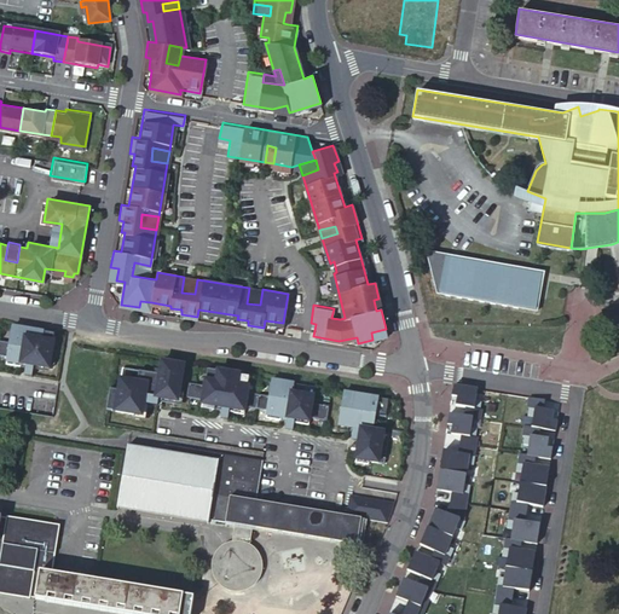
[(445,252),(438,291),(536,308),(544,270),(445,252)]
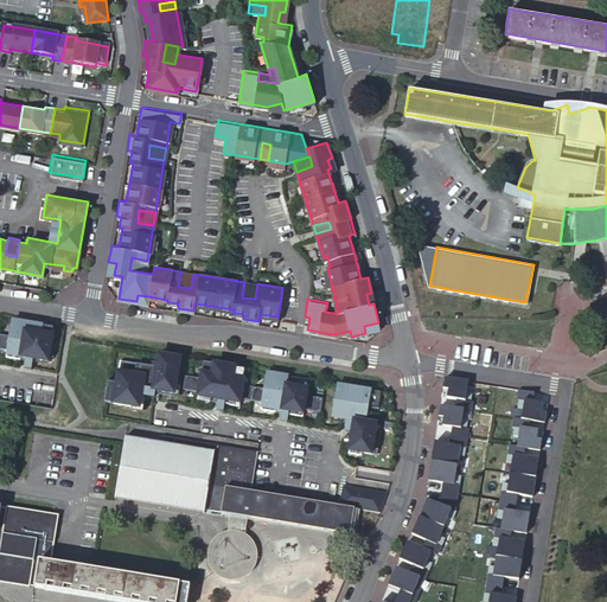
[(145,273),(147,261),(132,257),(129,270),(145,273)]
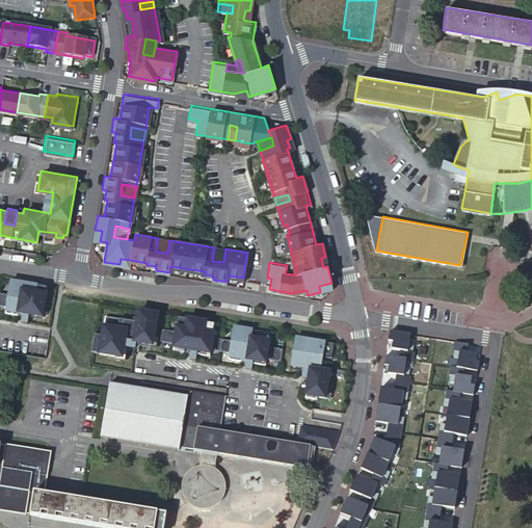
[(102,231),(95,230),(94,240),(100,241),(102,231)]
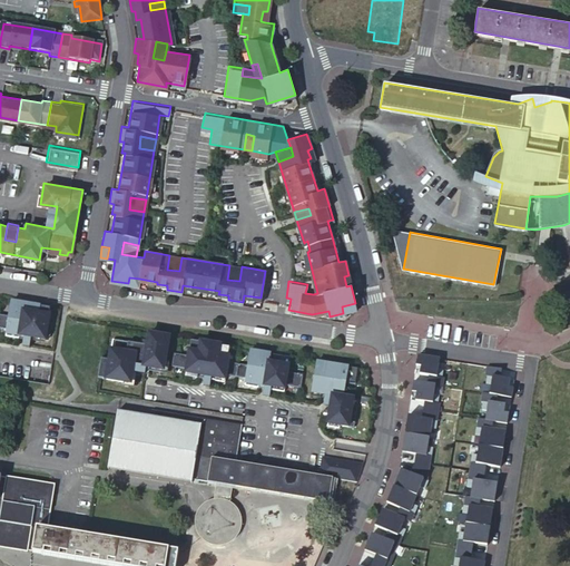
[(182,257),(169,255),(167,270),(179,271),(182,257)]
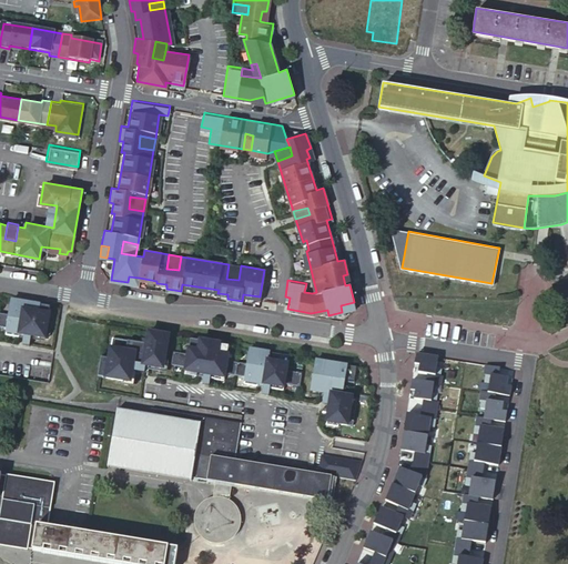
[(241,265),(229,264),(226,279),(239,280),(241,265)]
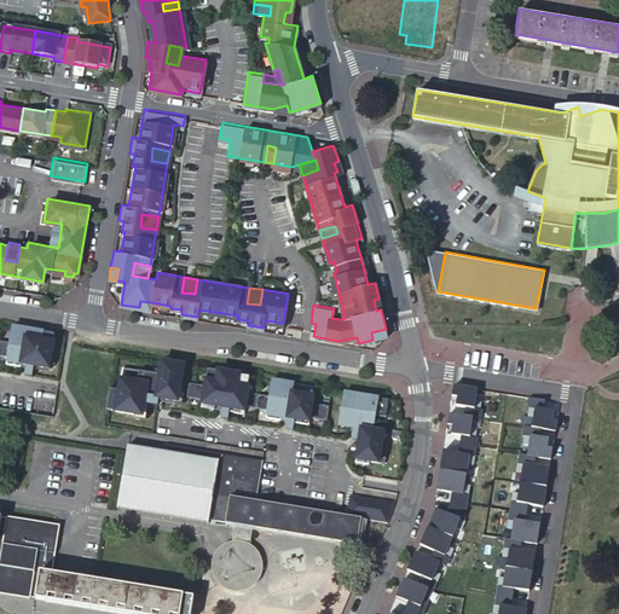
[(24,355),(52,359),(53,355),(55,347),(57,330),(15,323),(12,340),(0,337),(0,351),(10,353),(9,359),(23,361),(24,355)]
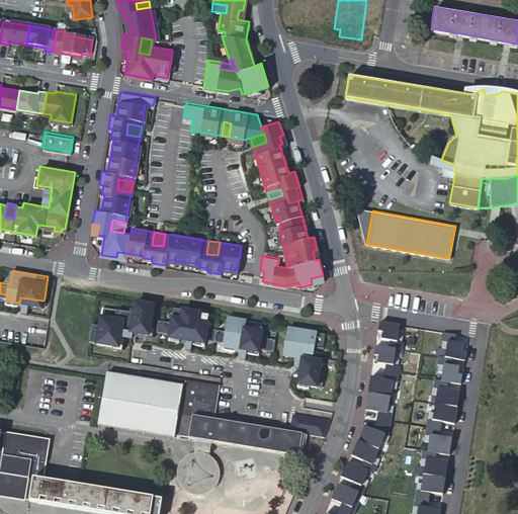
[(135,311),(104,306),(101,324),(94,322),(91,339),(120,344),(122,335),(132,337),(133,331),(149,334),(155,303),(136,300),(135,311)]
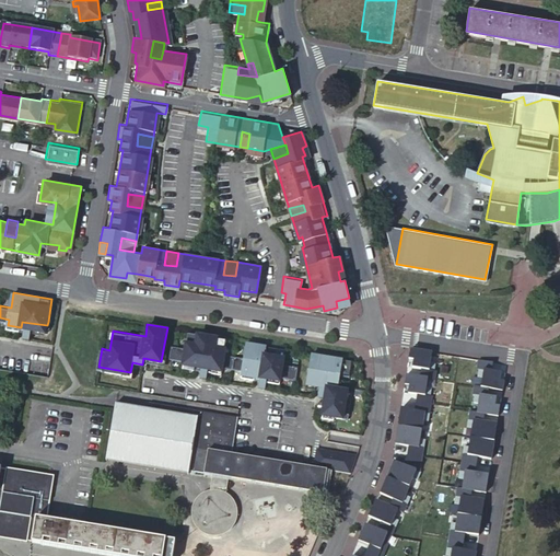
[(280,374),(295,377),(298,363),(282,361),(284,347),(246,340),(244,356),(224,352),(228,337),(188,331),(186,346),(173,344),(171,356),(184,358),(183,365),(202,368),(209,369),(221,370),(222,365),(243,368),(242,373),(260,377),(267,378),(279,380),(280,374)]
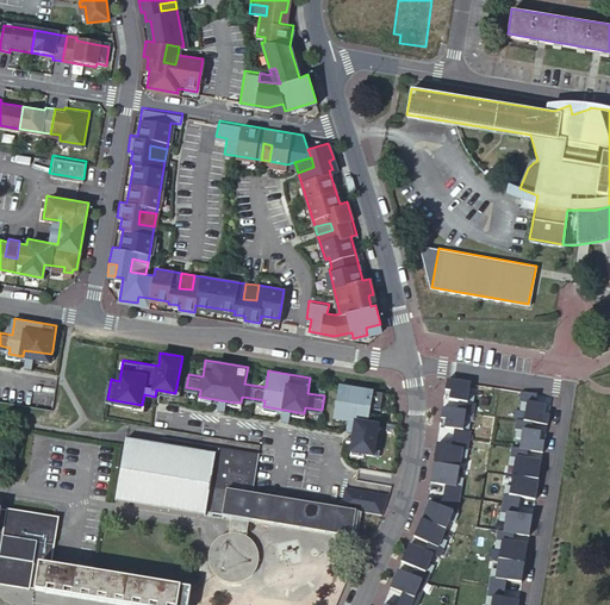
[(470,381),(446,378),(444,388),(449,390),(448,398),(458,399),(456,407),(465,410),(472,411),(473,401),(472,401),(473,393),(467,392),(470,381)]
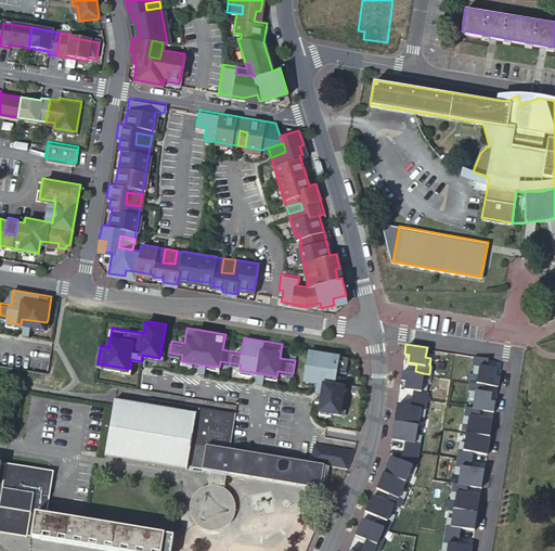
[(322,393),(319,409),(330,411),(330,408),(344,410),(348,385),(334,383),(336,367),(345,369),(347,355),(309,348),(304,380),(317,382),(323,383),(322,393)]
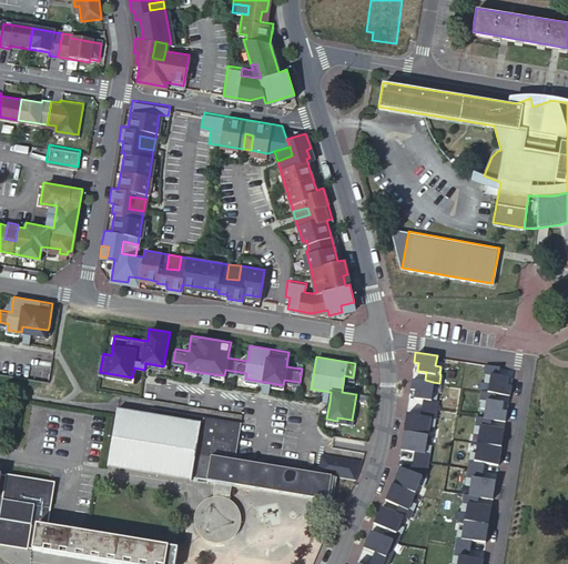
[(484,380),(488,381),(486,390),(494,391),(494,392),(508,393),(509,383),(505,383),(506,374),(497,373),(498,365),(484,363),(483,372),(485,372),(484,380)]
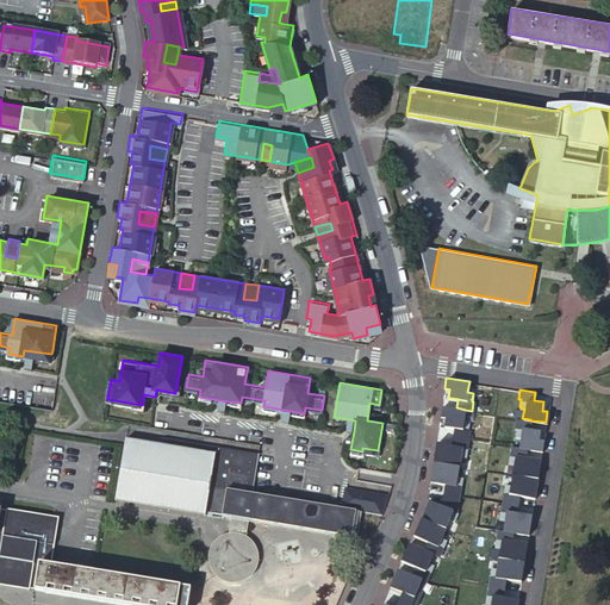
[(456,407),(442,405),(440,416),(444,417),(443,425),(453,426),(452,435),(468,438),(470,429),(467,429),(468,420),(464,419),(465,410),(456,407)]
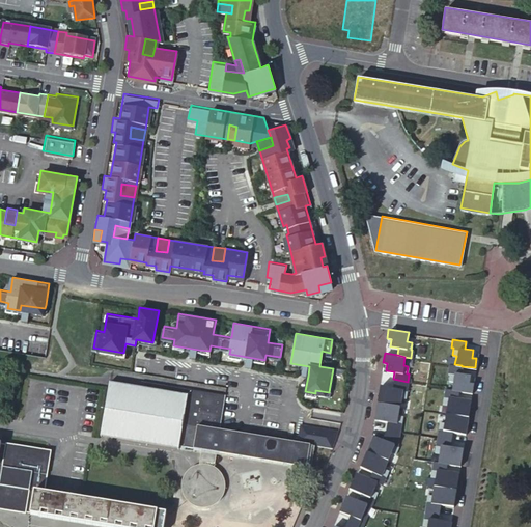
[(448,379),(452,380),(451,388),(458,389),(458,390),(471,392),(472,382),(468,382),(469,375),(460,372),(462,366),(462,365),(454,364),(449,363),(447,371),(449,371),(448,379)]
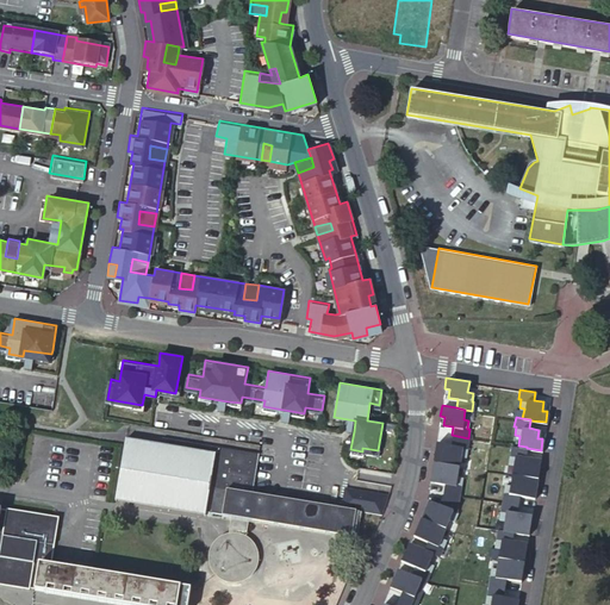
[(259,450),(162,434),(161,441),(126,435),(117,496),(205,511),(205,510),(231,513),(229,530),(222,534),(217,536),(212,542),(209,552),(209,555),(209,557),(211,563),(213,567),(215,569),(218,573),(219,574),(225,577),(230,578),(234,578),(240,577),(244,574),(249,571),(253,566),(255,562),(256,557),(256,550),(255,548),(253,541),(248,536),(244,535),(248,517),(352,535),(355,507),(340,505),(251,491),(259,450)]
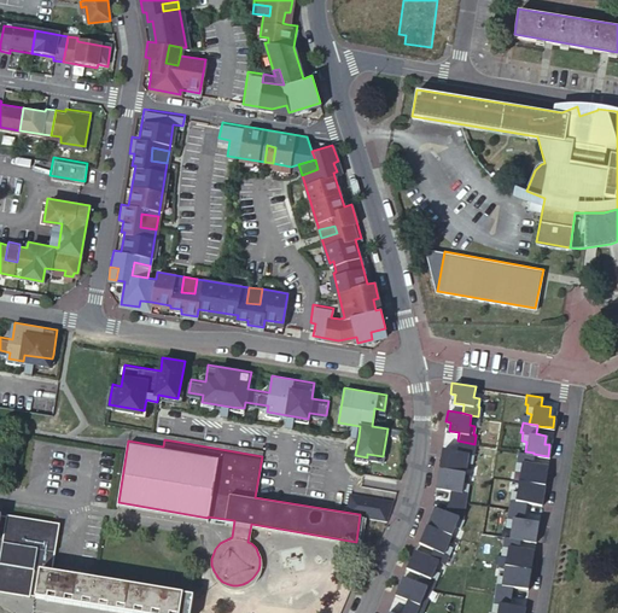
[(474,444),(458,441),(456,449),(442,447),(438,467),(465,471),(466,461),(471,462),(474,444)]
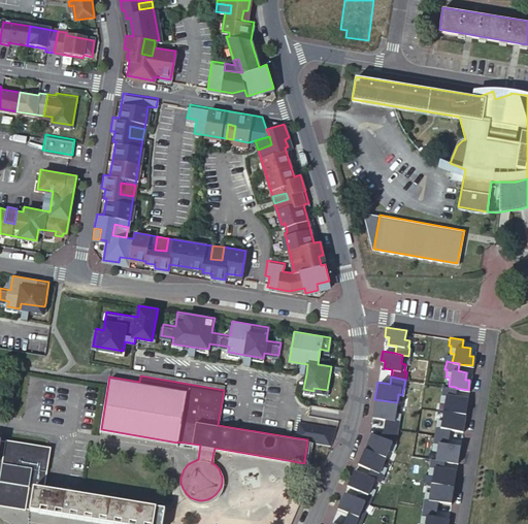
[(449,386),(441,385),(439,399),(443,400),(442,410),(464,413),(467,396),(455,395),(456,388),(456,387),(449,386)]
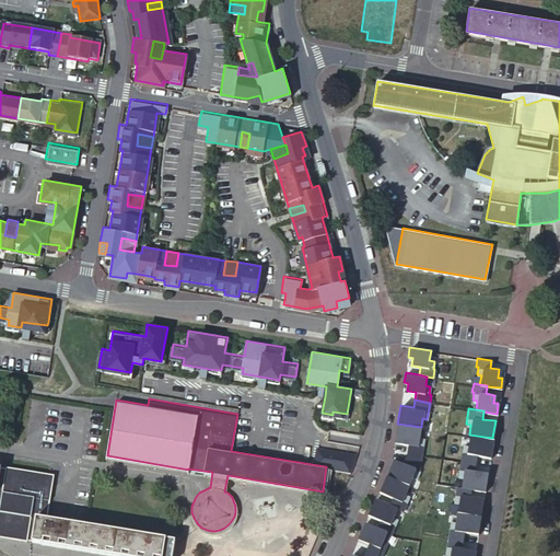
[(421,427),(397,424),(395,441),(408,443),(407,453),(421,456),(424,437),(420,436),(421,427)]
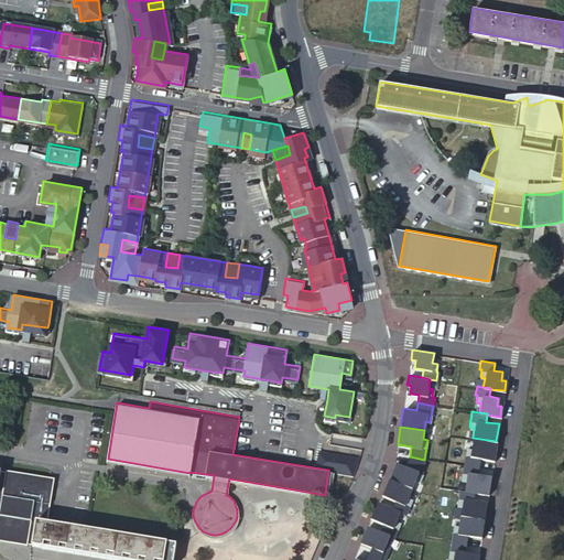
[(466,448),(464,463),(479,465),(480,458),(494,460),(496,441),(473,438),(470,448),(466,448)]
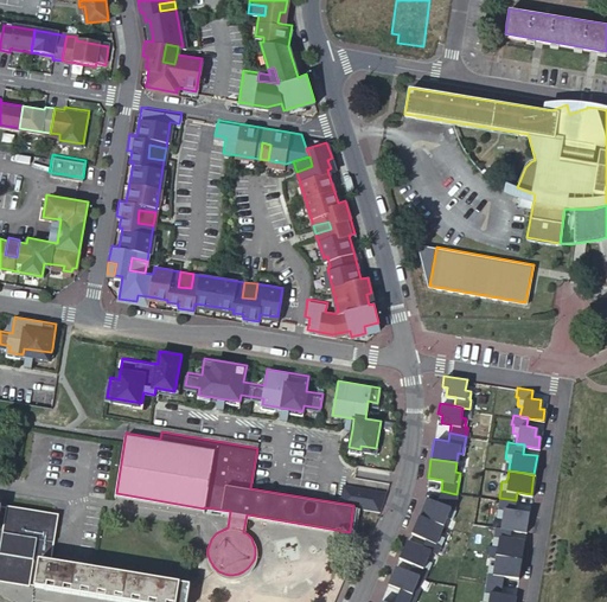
[(385,488),(342,480),(338,503),(353,505),(379,510),(385,488)]
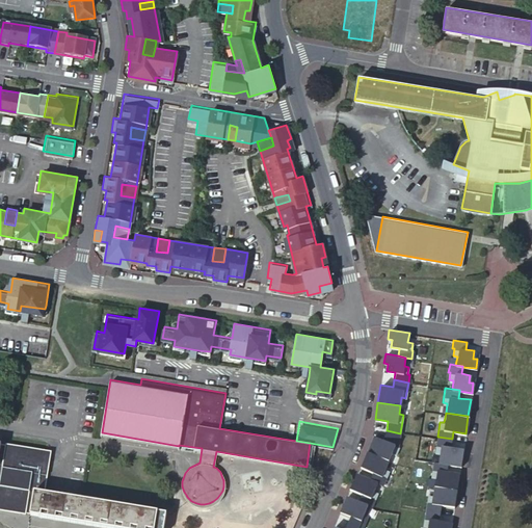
[(400,433),(387,430),(382,439),(374,436),(368,451),(389,459),(392,451),(396,453),(399,445),(398,445),(400,433)]
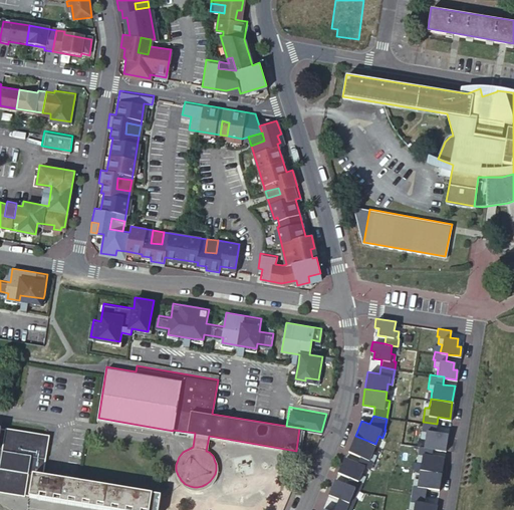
[(437,424),(423,422),(421,436),(425,437),(424,445),(424,446),(433,447),(445,449),(448,433),(435,431),(437,424)]
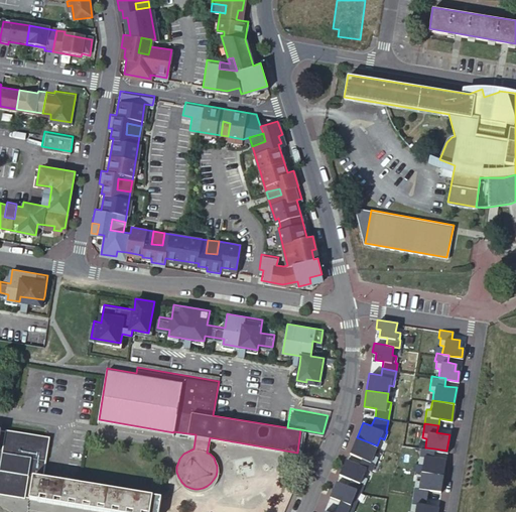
[(0,490),(131,511),(158,511),(161,495),(79,481),(42,475),(49,435),(5,427),(4,429),(0,428),(0,490)]
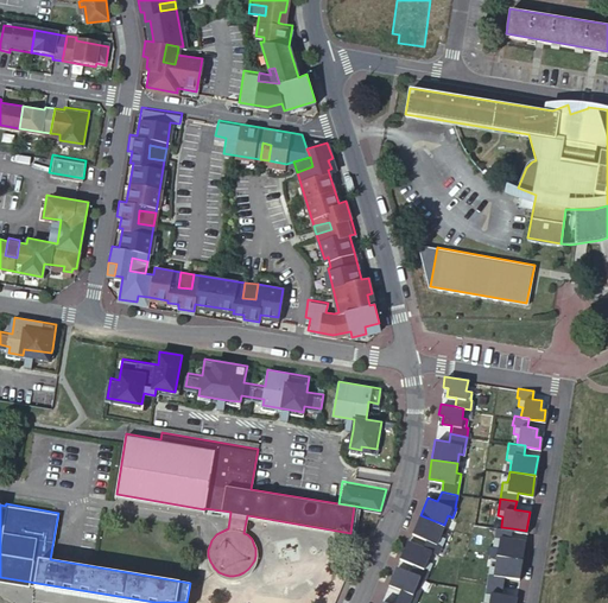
[(444,525),(420,515),(412,533),(426,539),(423,546),(431,550),(438,553),(445,537),(441,534),(444,525)]
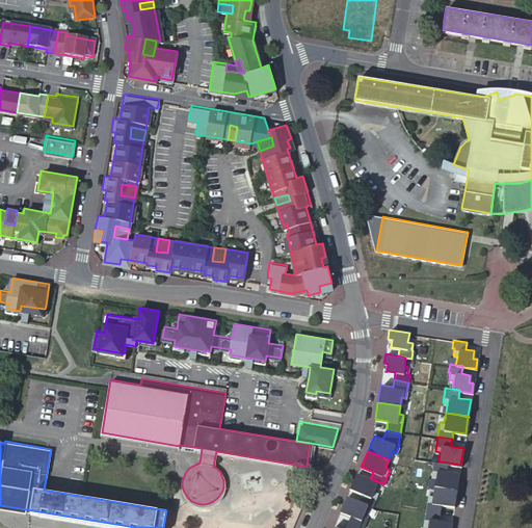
[(434,484),(457,489),(459,472),(447,470),(448,463),(439,462),(439,460),(434,460),(432,475),(436,475),(434,484)]
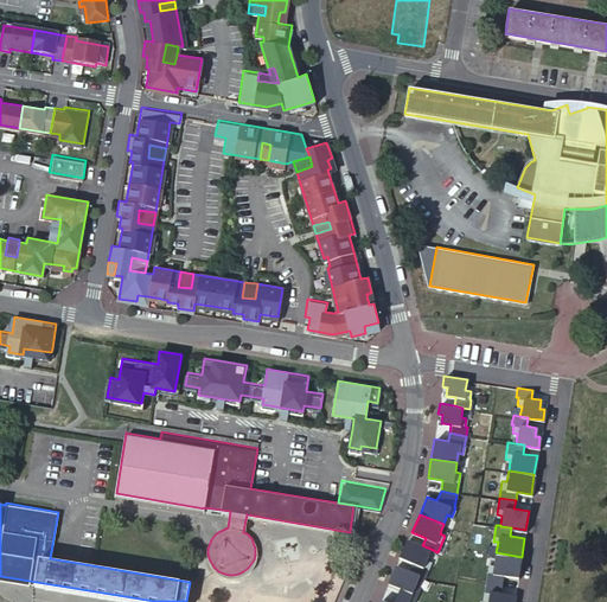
[(422,545),(407,538),(400,556),(414,562),(410,570),(423,576),(425,576),(432,559),(427,558),(430,549),(422,545)]
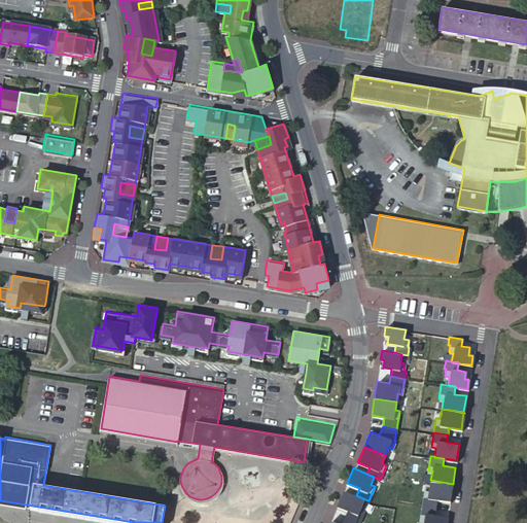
[(453,484),(430,480),(429,488),(425,488),(422,503),(436,506),(437,498),(450,500),(453,484)]
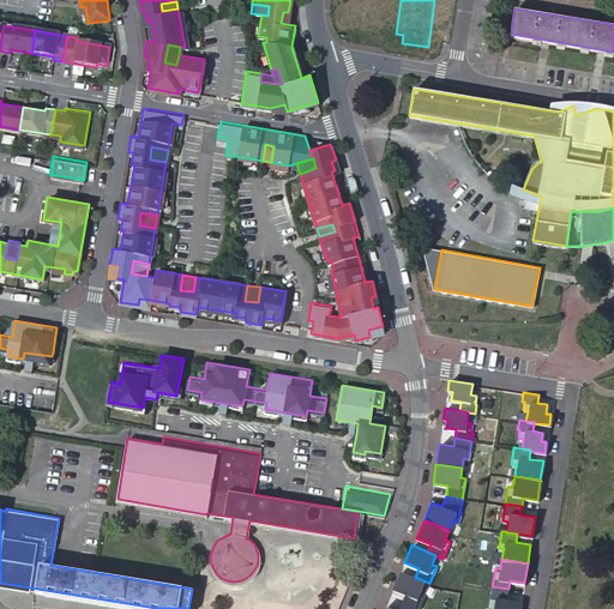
[(415,577),(401,571),(393,589),(405,594),(402,602),(417,608),(419,608),(426,592),(425,591),(428,583),(415,577)]
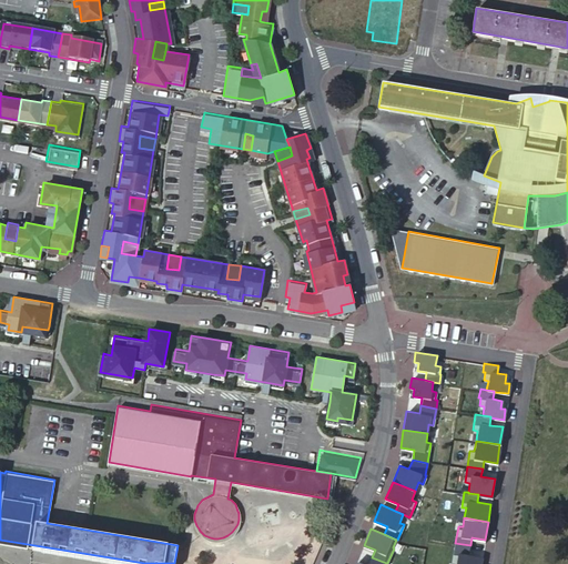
[(470,545),(455,543),(453,560),(457,561),(456,563),(480,563),(483,555),(468,554),(470,545)]
